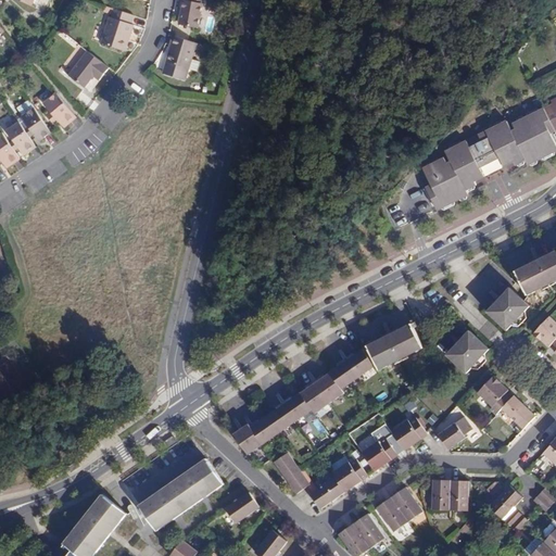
[(20,0),(37,9),(41,0),(20,0)]
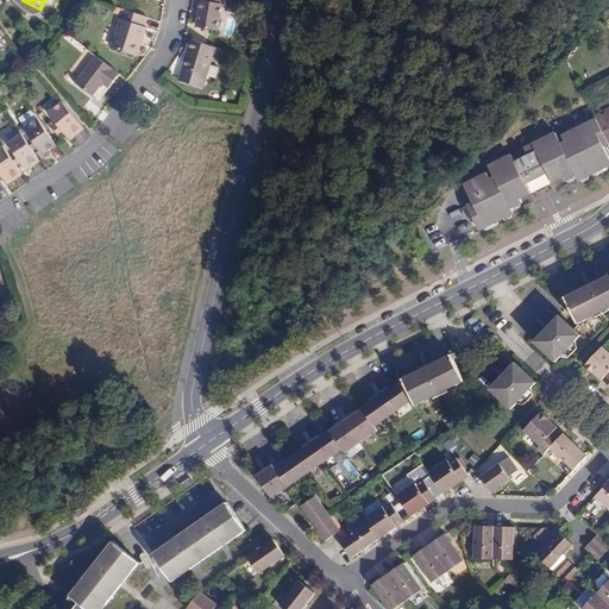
[(220,4),(220,0),(201,0),(198,19),(196,26),(219,31),(224,5),(220,4)]
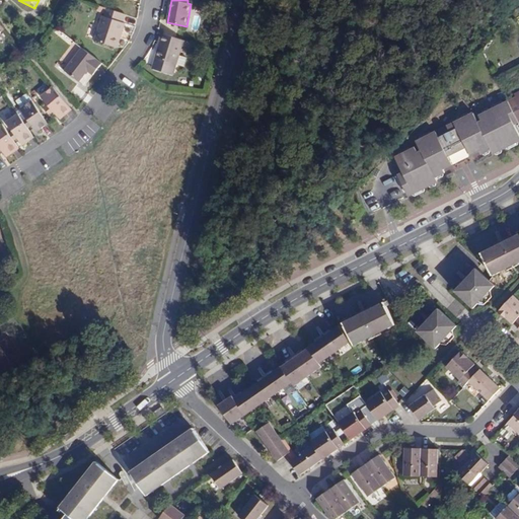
[(121,28),(125,20),(108,13),(105,21),(102,20),(92,44),(109,52),(117,38),(119,39),(123,29),(121,28)]
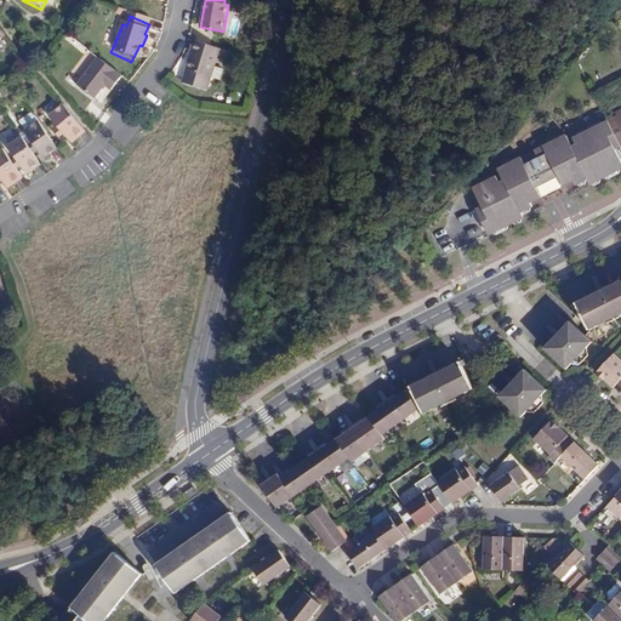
[(208,89),(220,49),(192,40),(188,51),(192,52),(189,57),(183,80),(208,89)]
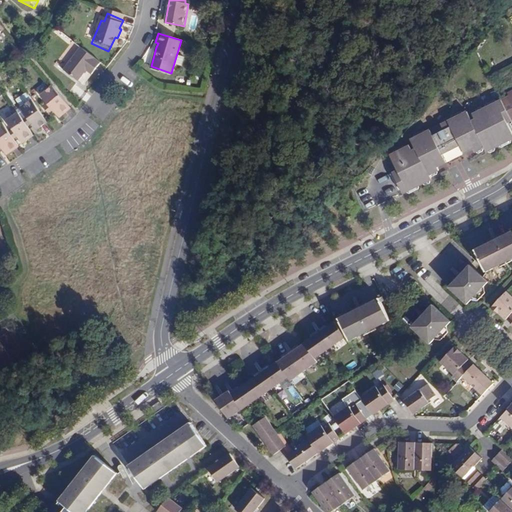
[(111,52),(117,38),(115,37),(108,51),(111,52)]
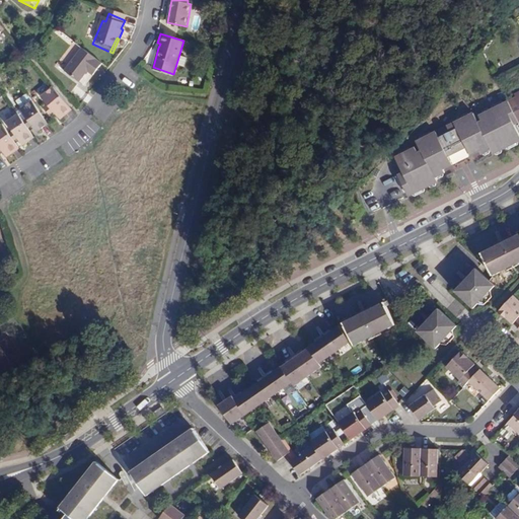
[(85,85),(102,62),(83,48),(65,70),(85,85)]
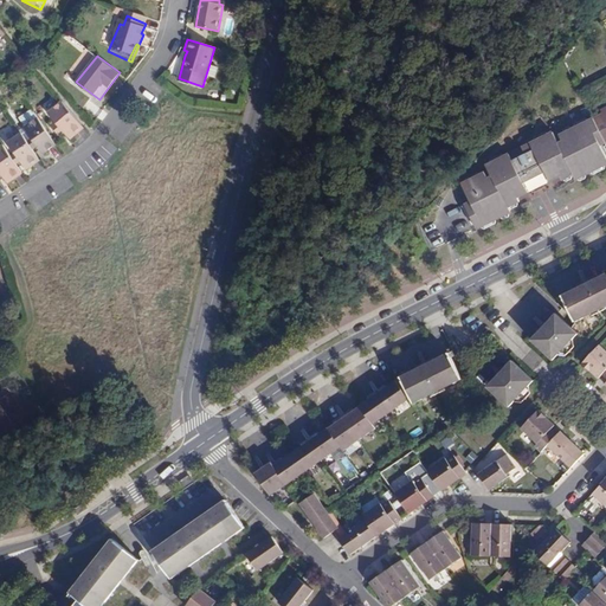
[(71,140),(84,128),(62,101),(49,113),(55,120),(51,124),(56,129),(59,126),(64,131),(68,135),(71,140)]
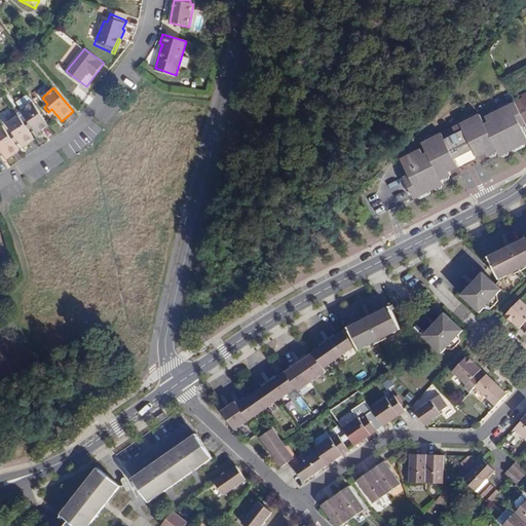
[(26,99),(29,97),(28,94),(17,101),(22,108),(30,103),(26,99)]
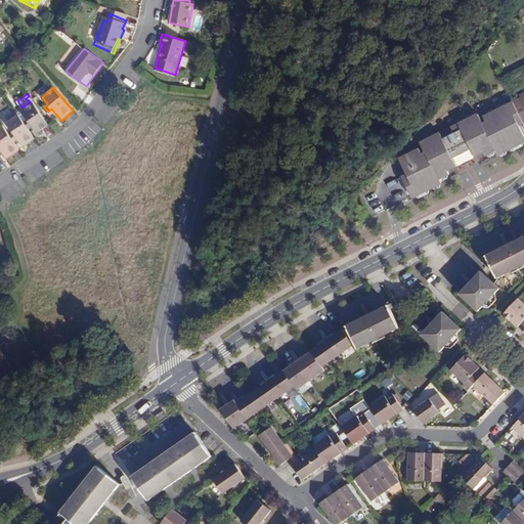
[(523,123),(523,94),(520,96),(522,100),(515,103),(523,123)]
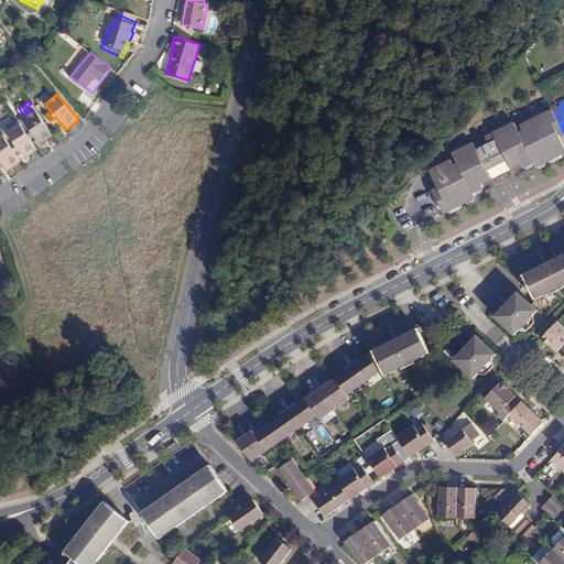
[(42,142),(53,136),(31,104),(28,106),(32,110),(23,116),(22,117),(29,127),(34,136),(36,139),(39,137),(42,142)]
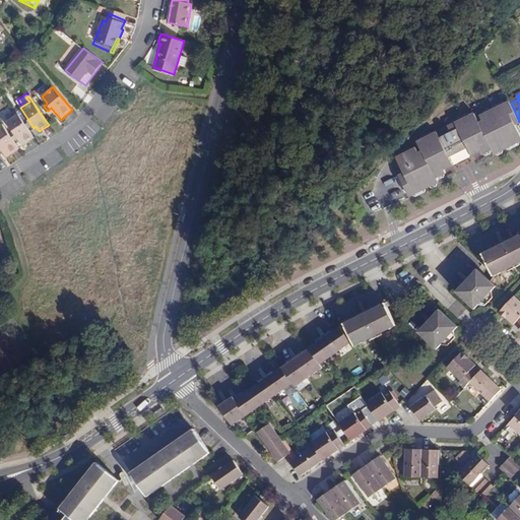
[(509,145),(519,139),(519,132),(516,124),(519,122),(511,103),(510,102),(481,116),(483,121),(479,123),(475,113),(417,141),(423,151),(419,152),(416,148),(397,157),(404,173),(400,175),(410,195),(418,191),(439,181),(438,177),(446,173),(445,170),(454,165),(453,161),(457,159),(460,164),(464,161),(468,160),(465,155),(470,152),(472,155),(481,151),(482,153),(493,149),(495,152),(509,145)]
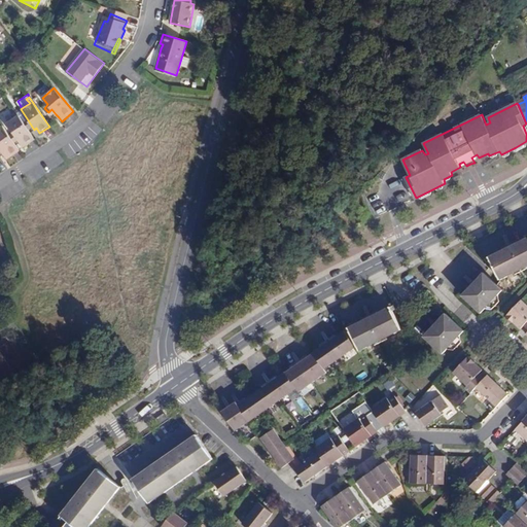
[(23,121),(15,110),(11,112),(14,117),(7,123),(22,145),(24,143),(26,145),(35,140),(28,130),(23,121)]
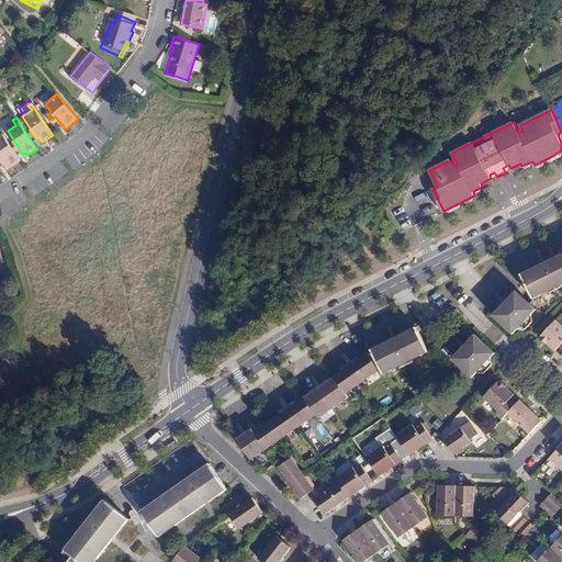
[(34,135),(29,126),(24,130),(30,138),(34,135)]
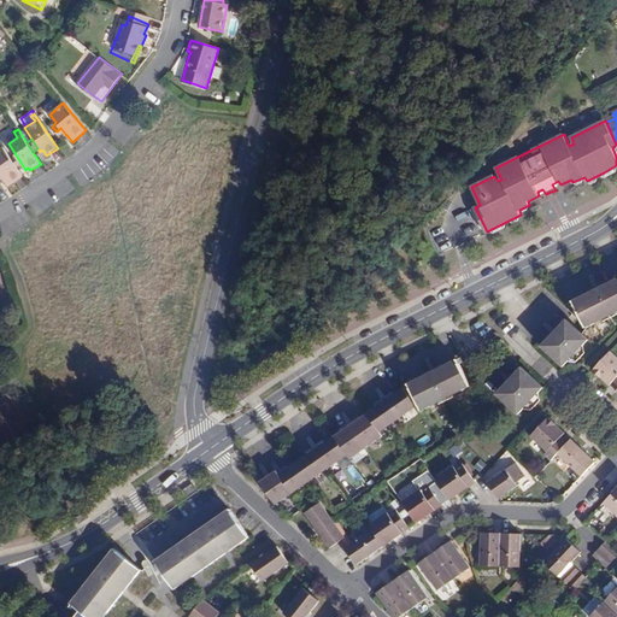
[(23,177),(3,147),(0,148),(0,175),(1,178),(7,187),(23,177)]
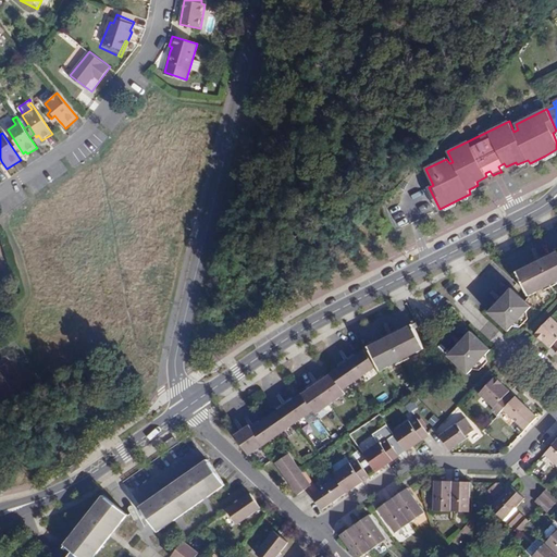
[(556,249),(518,269),(530,294),(556,280),(556,249)]
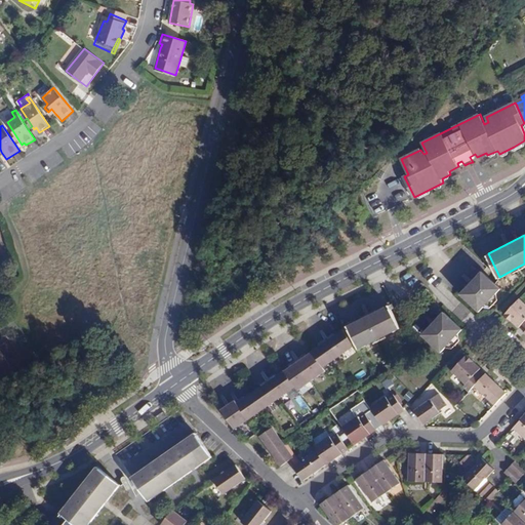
[(482,272),(460,294),(479,312),(500,289),(482,272)]
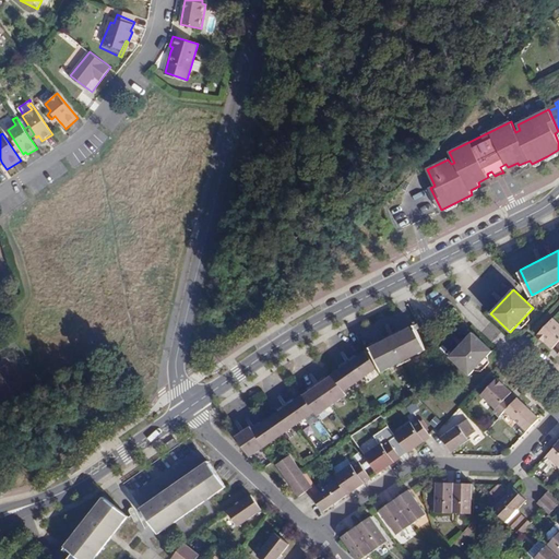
[(558,322),(554,318),(537,334),(552,348),(556,345),(558,347),(558,322)]
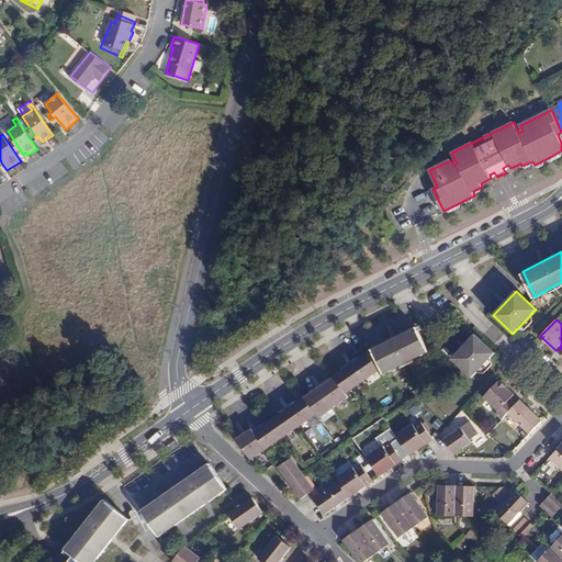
[(417,327),(372,349),(384,373),(429,350),(417,327)]
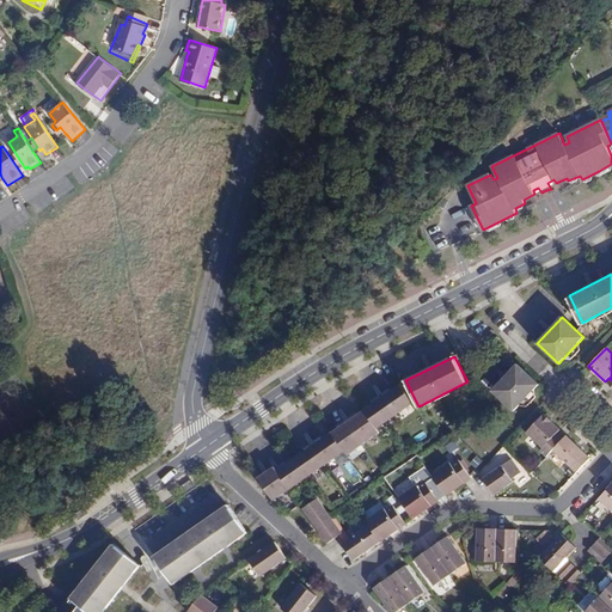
[(539,385),(518,365),(491,391),(513,411),(539,385)]
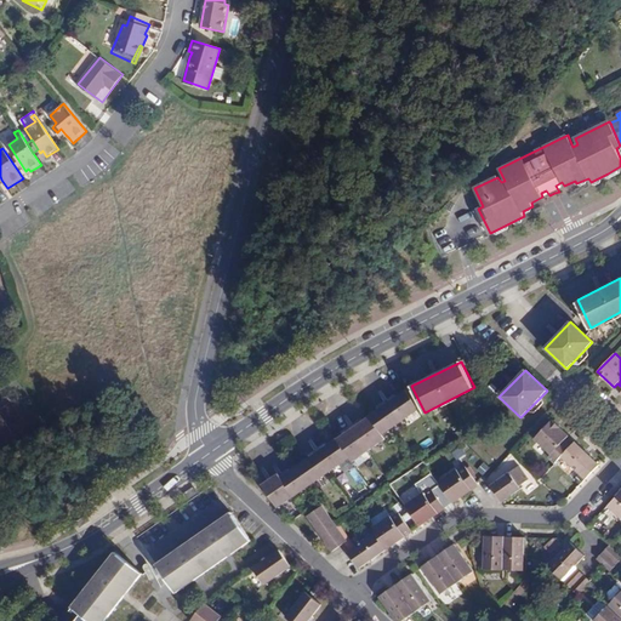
[(279,473),(262,485),(277,507),(294,496),(312,483),(330,471),(348,457),(351,461),(368,449),(386,437),(383,433),(402,421),(420,409),(406,391),(342,434),(281,477),(279,473)]
